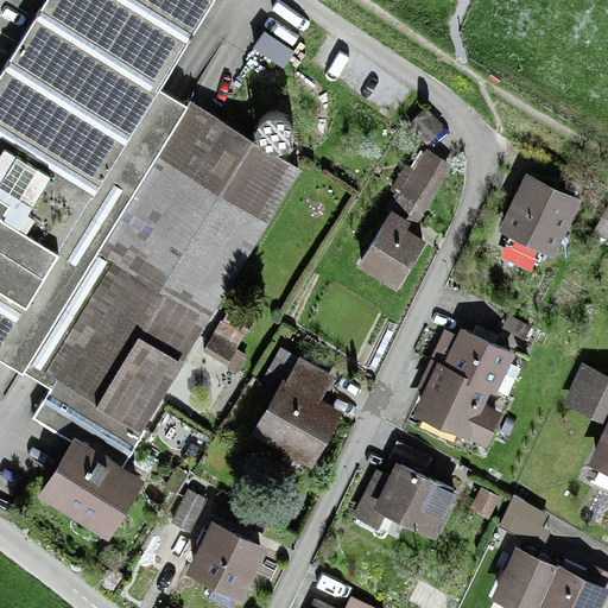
[(38,378),(50,386),(32,415),(49,424),(62,432),(67,425),(122,460),(143,428),(302,166),(266,145),(163,81),(211,0),(48,0),(0,78),(0,354),(21,368),(38,378)]
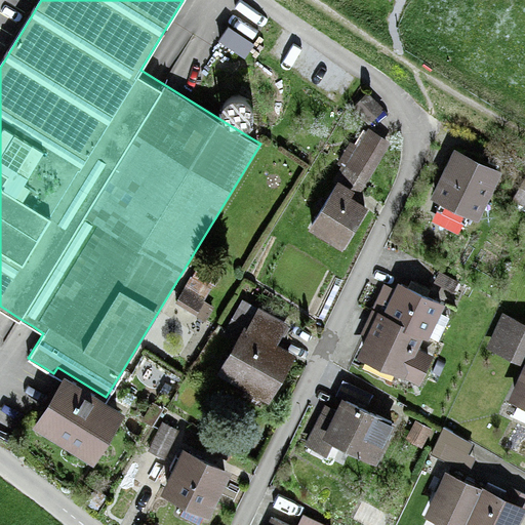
[(242,126),(247,124),(251,120),(254,116),(255,110),(254,105),(251,99),(248,95),(243,93),(238,93),(233,94),(228,97),(225,101),(223,106),(223,111),(224,116),(227,121),(230,125),(236,126),(242,126)]
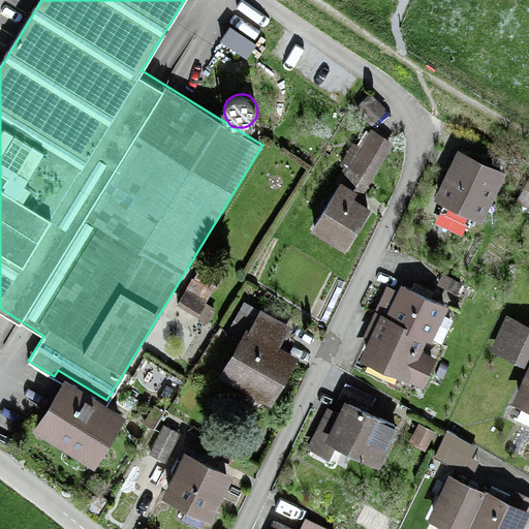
[(394,154),(371,141),(318,225),(347,243),(370,207),(364,203),(394,154)]
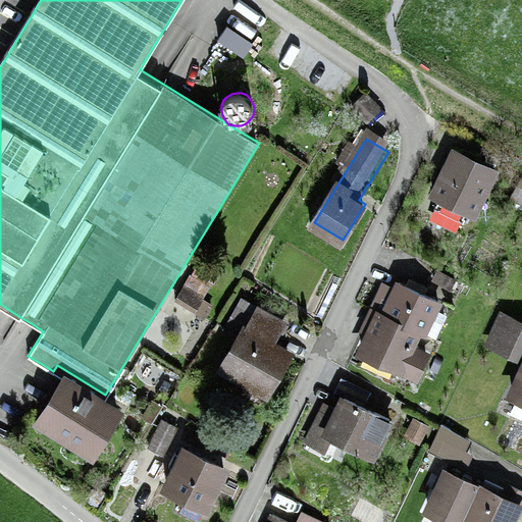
[(496,171),(453,152),(433,194),(476,213),(496,171)]
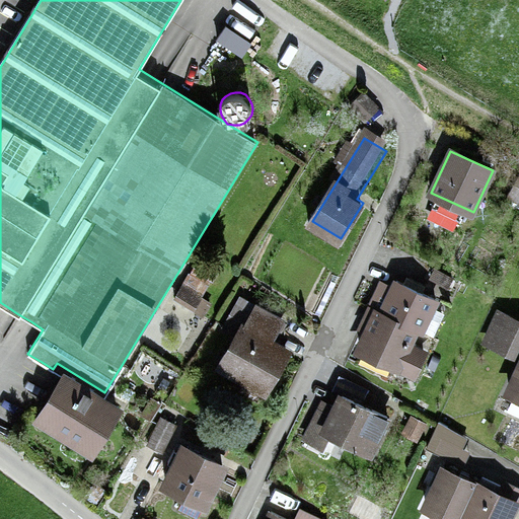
[(518,179),(510,197),(518,201),(518,179)]
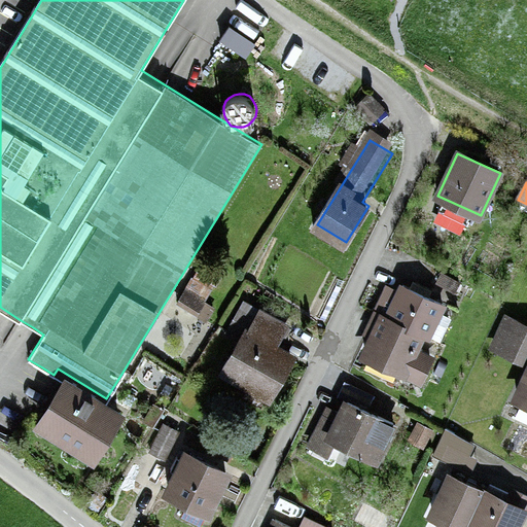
[(383,312),(427,334),(442,304),(397,282),(383,312)]
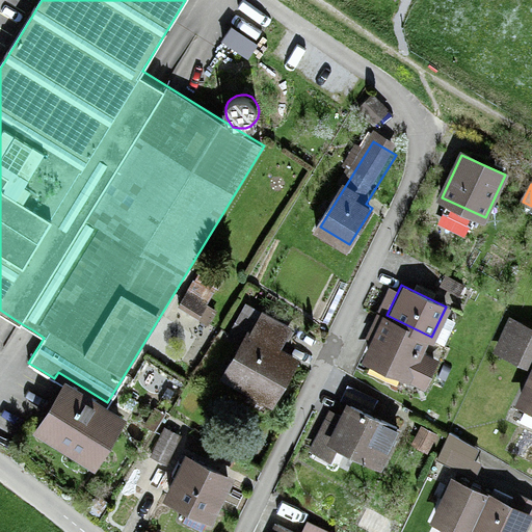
[(289,323),(256,307),(221,375),(272,400),(296,352),(278,344),(289,323)]
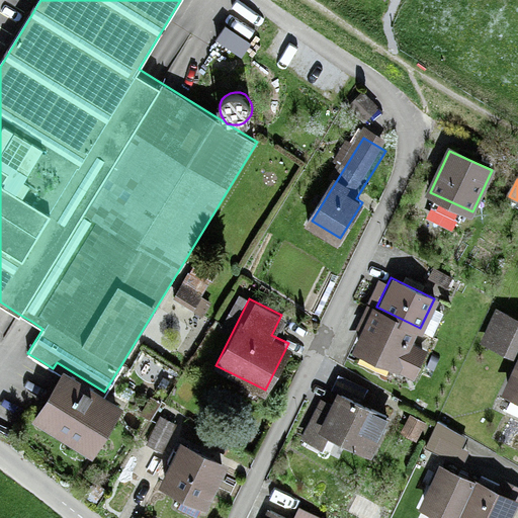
[(420,328),(376,307),(356,348),(415,376),(429,348),(414,341),(420,328)]
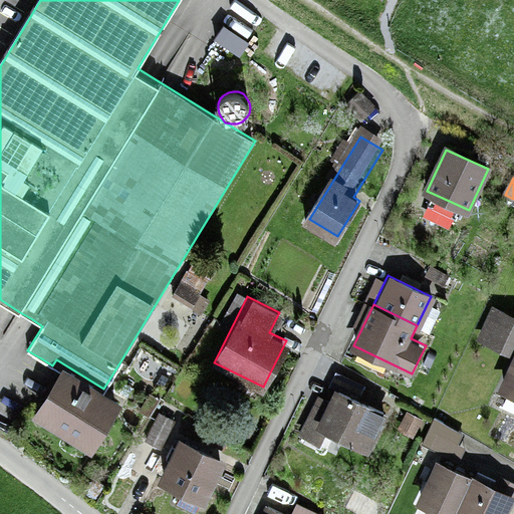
[(513,313),(502,308),(489,337),(513,347),(513,363),(505,386),(513,390),(513,313)]
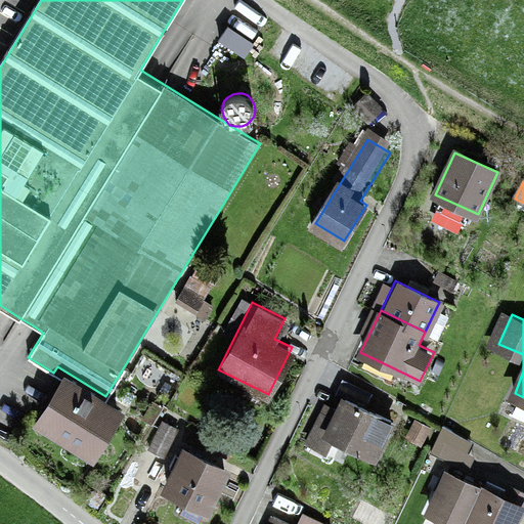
[(119,418),(67,384),(39,426),(91,460),(119,418)]
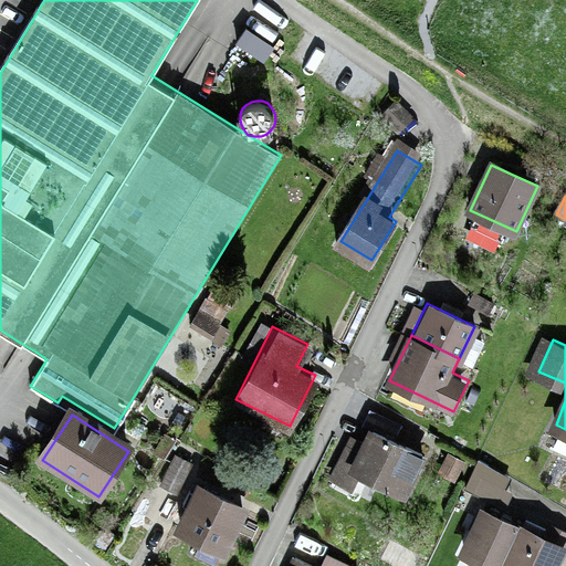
[(448,450),(381,416),(349,477),(373,488),(383,469),(426,491),(448,450)]
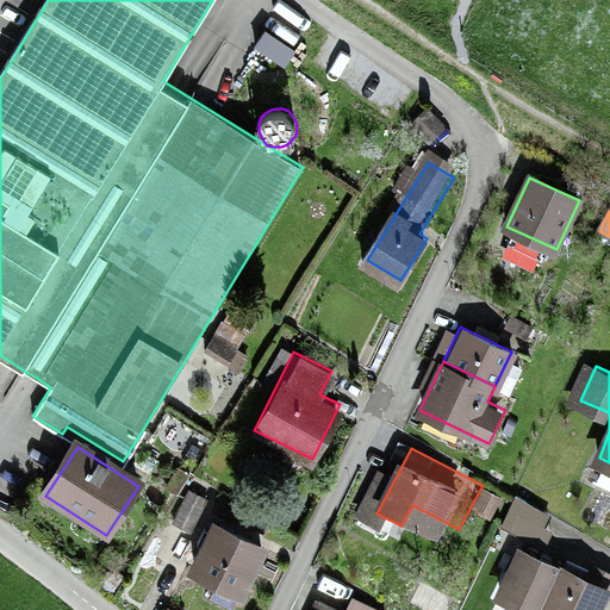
[(190,489),(173,522),(190,530),(206,497),(190,489)]
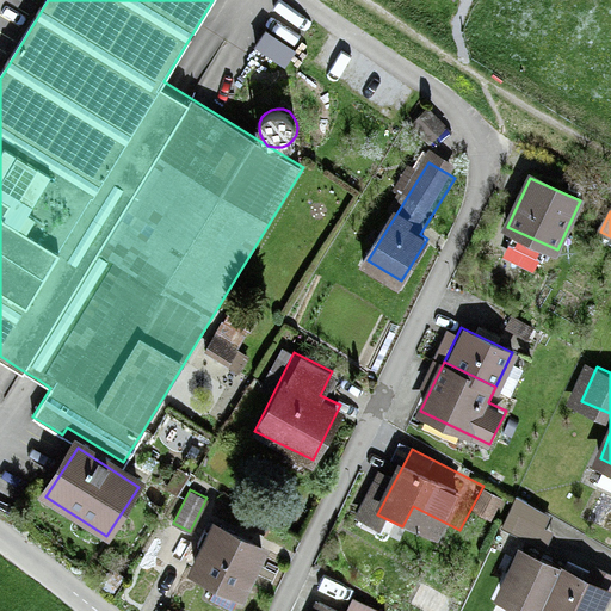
[(557,519),(518,500),(505,525),(544,544),(557,519)]
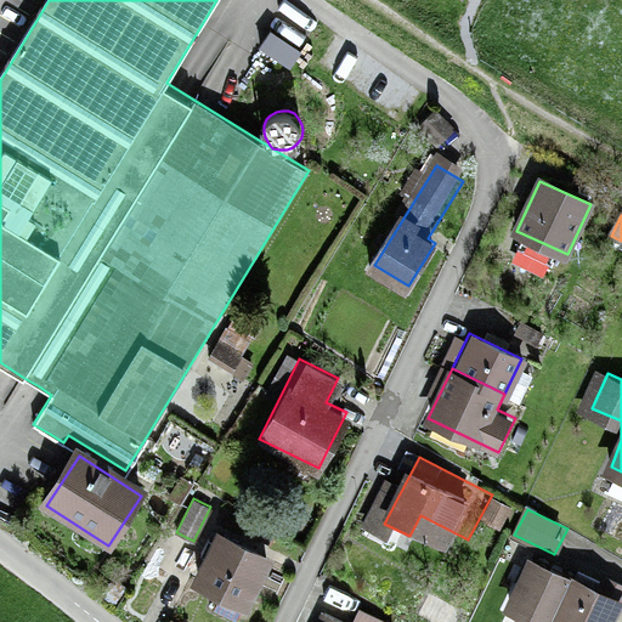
[(265,552),(218,531),(197,578),(244,599),(265,552)]
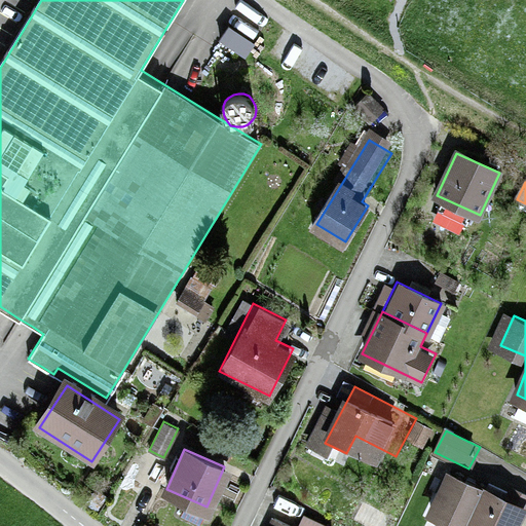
[(484,525),(516,525),(525,501),(525,499),(520,497),(488,484),(485,490),(468,482),(447,473),(429,512),(462,525),(465,525),(470,520),(484,525)]
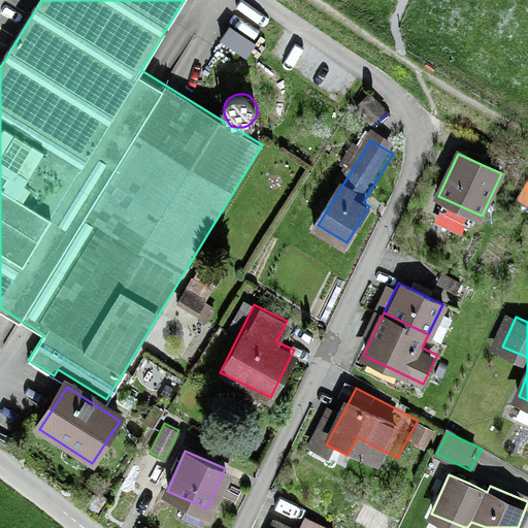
[(302,527),(281,527),(274,525),(273,527),(337,527),(338,527),(309,514),(302,527)]
